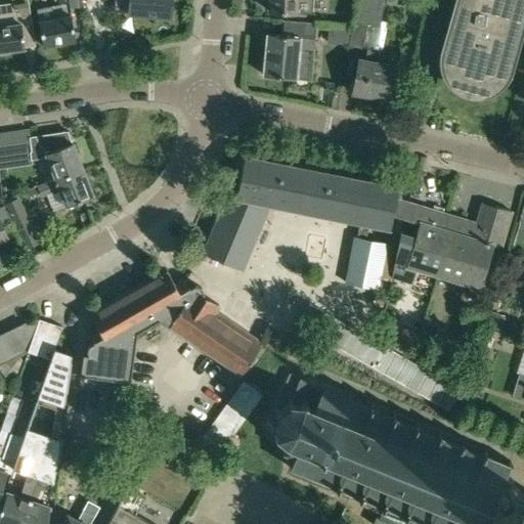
[(0,53),(10,52),(10,50),(25,48),(20,25),(32,23),(28,0),(12,0),(13,3),(0,4),(0,53)]
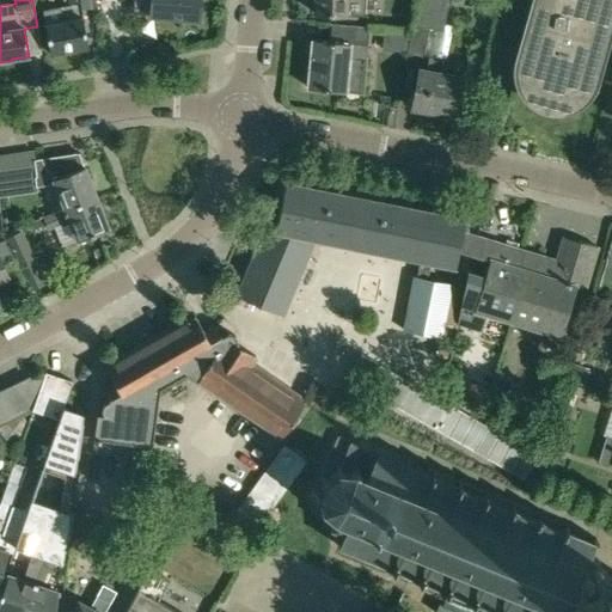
[(79,0),(80,4),(42,10),(49,54),(53,54),(53,56),(65,55),(65,51),(87,48),(81,11),(92,8),(90,0),(79,0)]
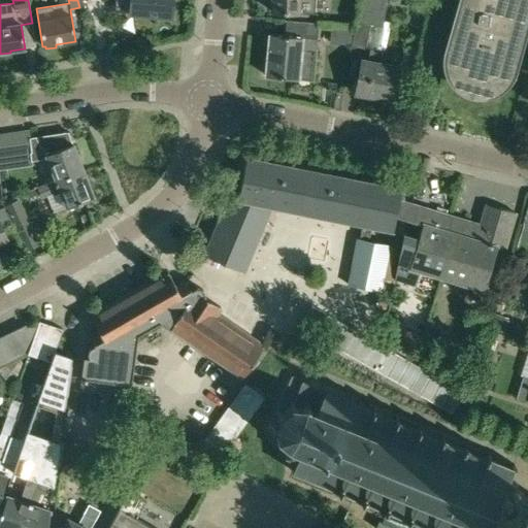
[(130,13),(171,17),(172,0),(114,0),(116,3),(131,4),(130,13)]
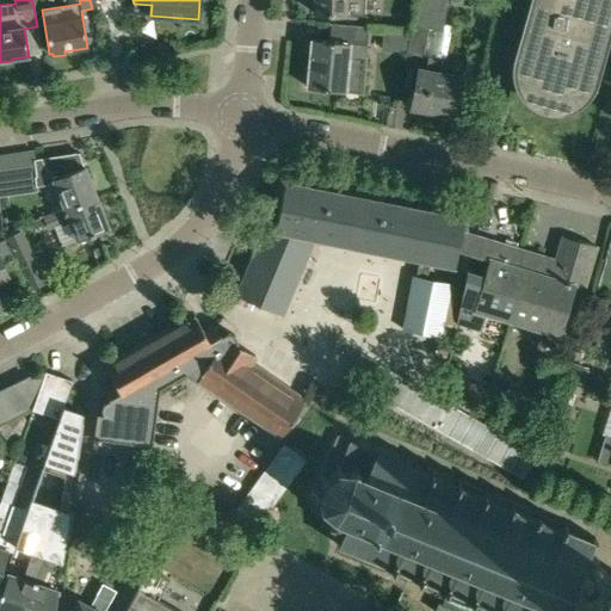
[(315,0),(314,12),(365,16),(365,0),(315,0)]
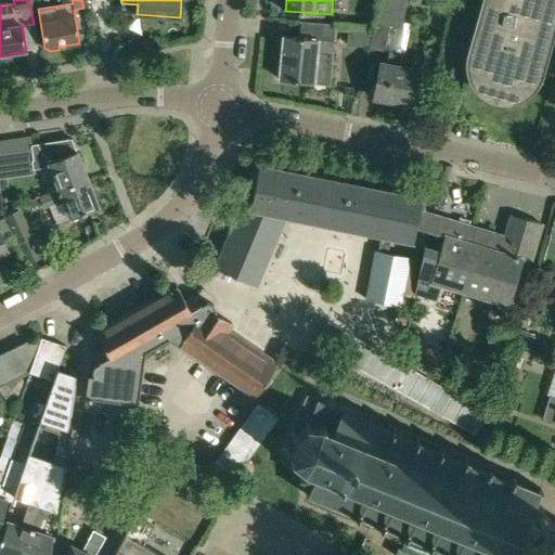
[(378,0),(370,48),(387,52),(399,54),(404,55),(411,24),(403,23),(408,0),(378,0)]
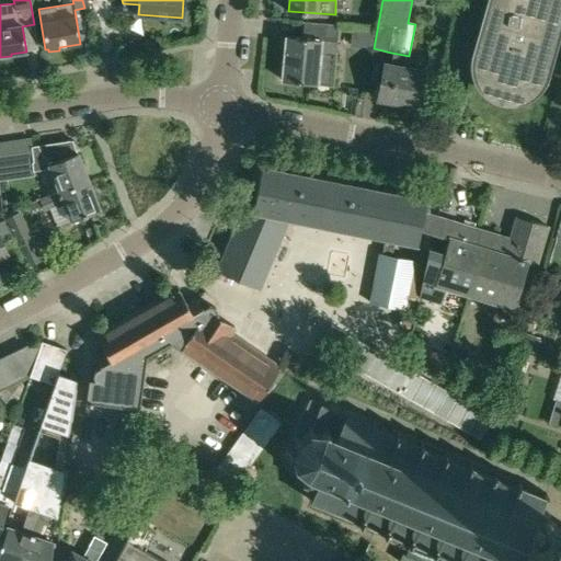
[(560,0),(488,0),(487,7),(487,9),(507,12),(541,16),(550,18),(554,4),(560,6),(560,0)]
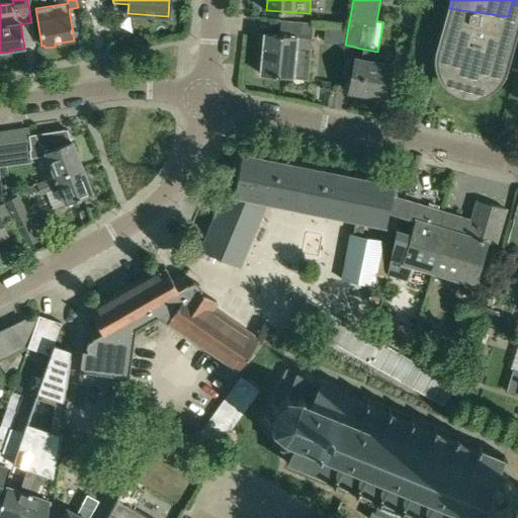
[(489,87),(494,84),(497,81),(499,78),(501,75),(503,71),(504,68),(517,18),(508,16),(500,15),(468,11),(449,8),(437,49),(436,53),(436,57),(436,61),(437,65),(438,69),(439,73),(441,76),(443,79),(446,83),(449,85),(452,88),(456,90),(460,91),(464,92),(468,93),(472,93),(477,92),(481,91),(486,89),(489,87)]
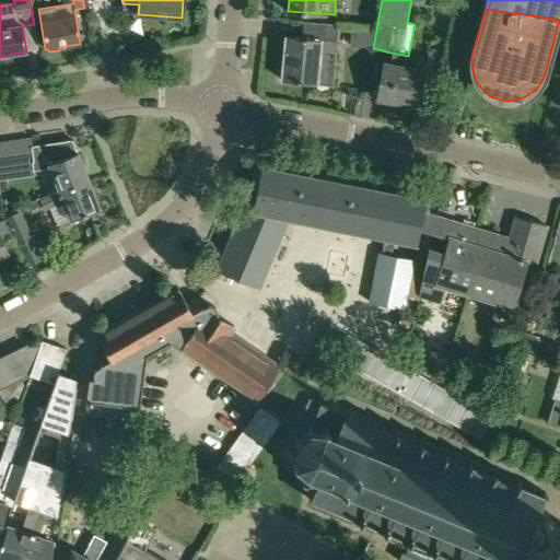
[(279,77),(281,77),(281,80),(333,84),(338,24),(303,21),(301,37),(286,35),(282,62),(280,62),(279,77)]
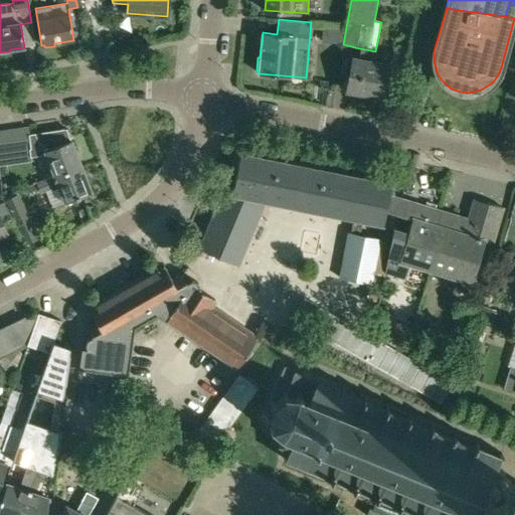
[(394,45),(390,68),(402,70),(407,47),(394,45)]
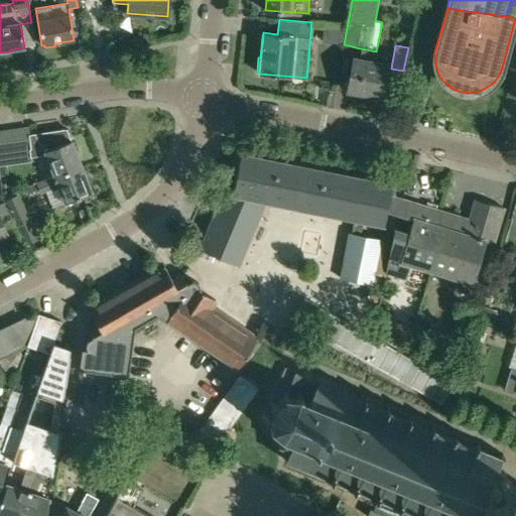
[(376,51),(371,50),(360,48),(358,58),(353,57),(347,91),(363,94),(362,96),(374,99),(374,96),(381,98),(388,63),(374,61),(376,51)]
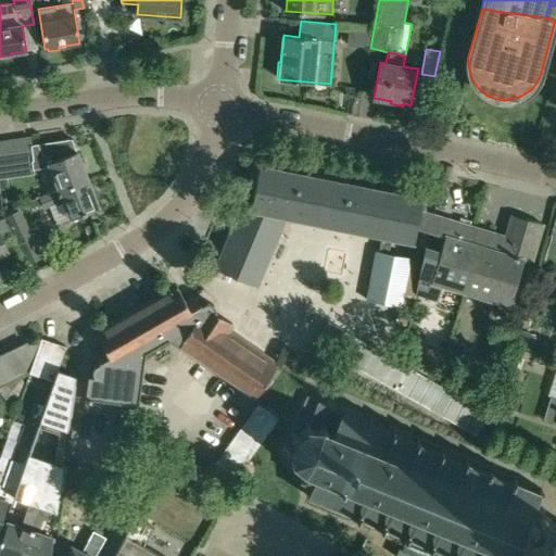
[(0,141),(0,164),(32,160),(33,169),(50,167),(59,191),(86,180),(72,142),(36,148),(34,137),(0,141)]
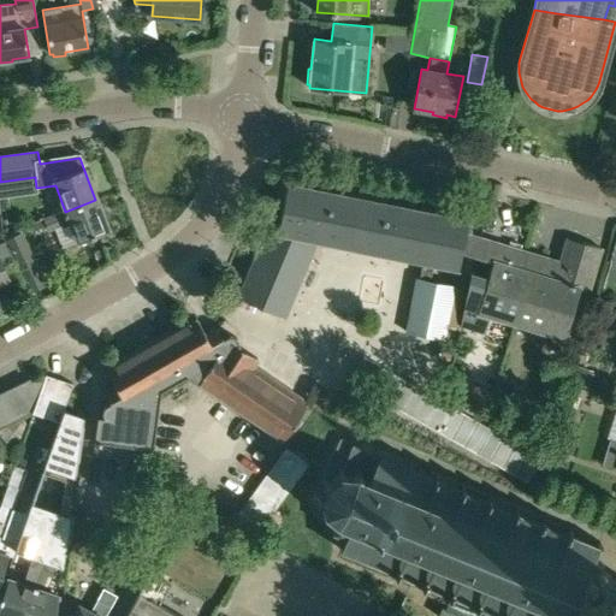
[(457,268),(461,253),(472,256),(478,237),(465,234),(467,220),(320,191),(321,184),(323,181),(311,177),(309,182),(308,188),(286,184),(278,229),(270,226),(238,297),(280,317),(314,240),(422,261),(419,278),(416,278),(406,332),(444,339),(439,359),(452,361),(460,324),(458,324),(466,289),(454,286),(455,285),(430,280),(433,264),(457,268)]
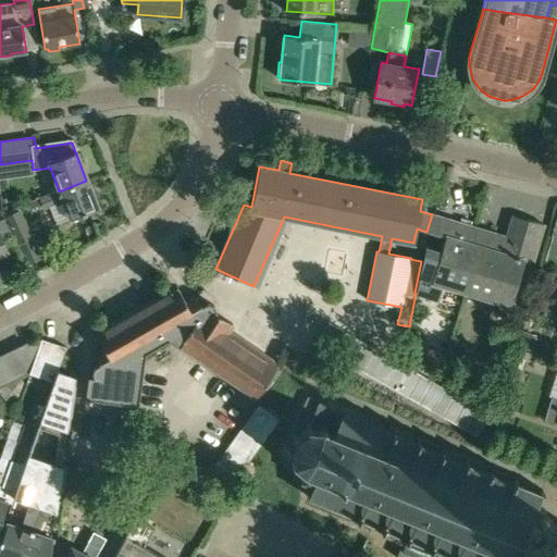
[(97,209),(86,181),(59,192),(38,199),(41,209),(56,203),(56,206),(63,203),(69,220),(97,209)]
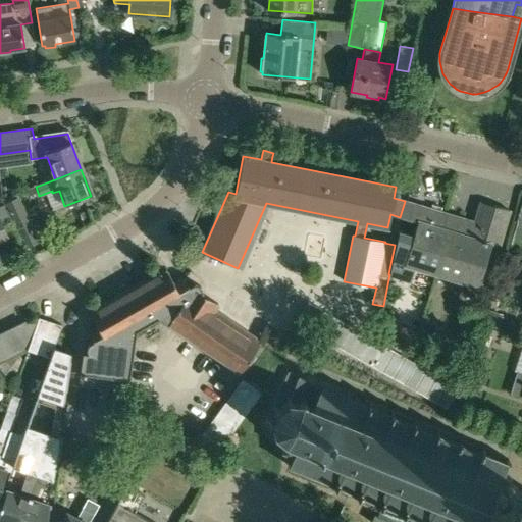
[(414,204),(405,201),(400,217),(416,221),(412,235),(398,230),(395,245),(388,274),(389,274),(409,280),(414,266),(478,285),(490,245),(498,247),(509,210),(481,202),(474,222),(414,204)]
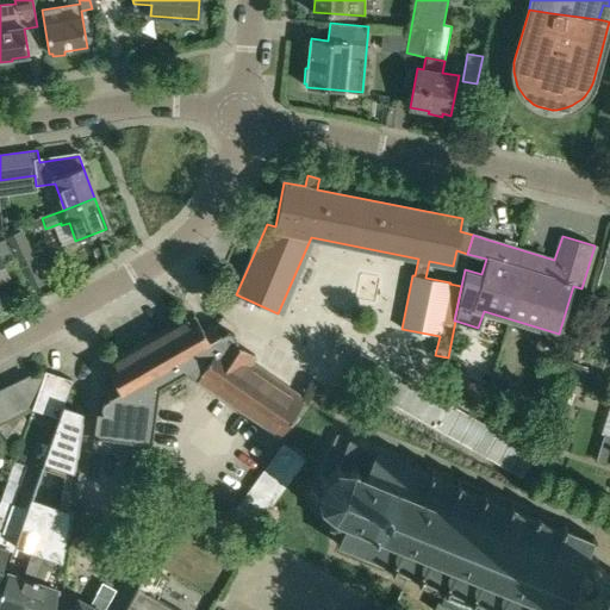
[(0,281),(8,279),(2,263),(13,259),(5,241),(0,242),(0,281)]
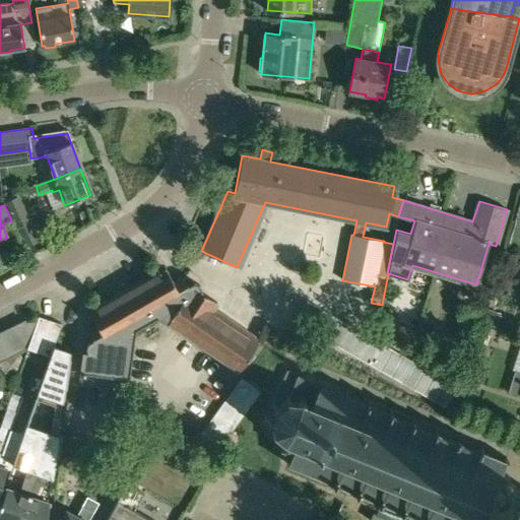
[(41,241),(29,218),(15,225),(26,248),(41,241)]
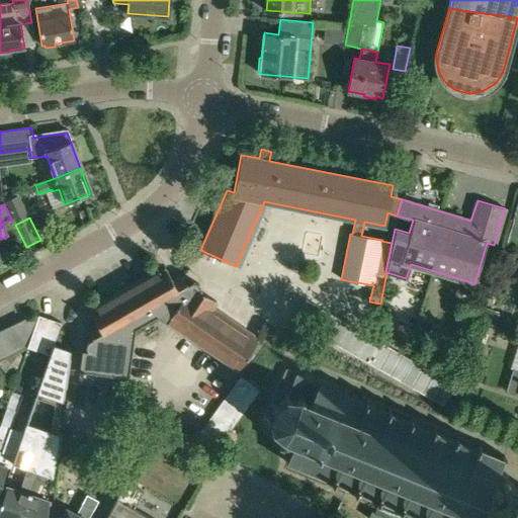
[(164,267),(127,288),(146,322),(158,315),(237,368),(256,340),(232,324),(234,323),(211,306),(214,301),(198,290),(199,287),(198,286),(197,284),(195,283),(191,281),(188,281),(185,282),(180,275),(172,279),(164,267)]
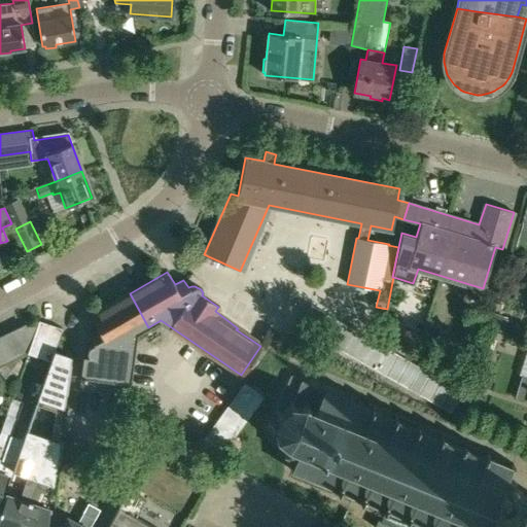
[(136,335),(148,327),(130,293),(92,316),(97,329),(88,335),(93,344),(91,346),(89,348),(88,351),(86,355),(88,357),(82,356),(80,375),(130,383),(136,335)]
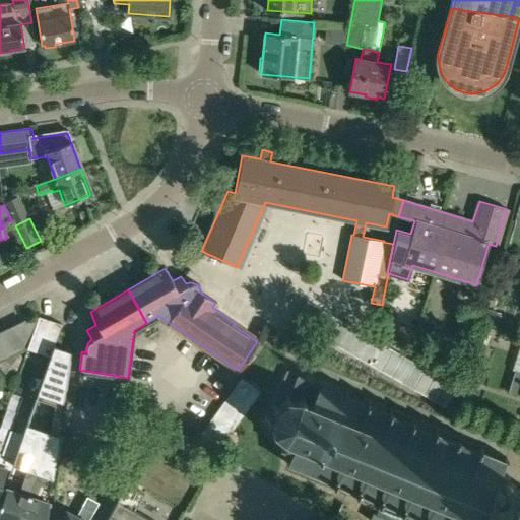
[(307,301),(295,322),(445,407),(457,386),(307,301)]
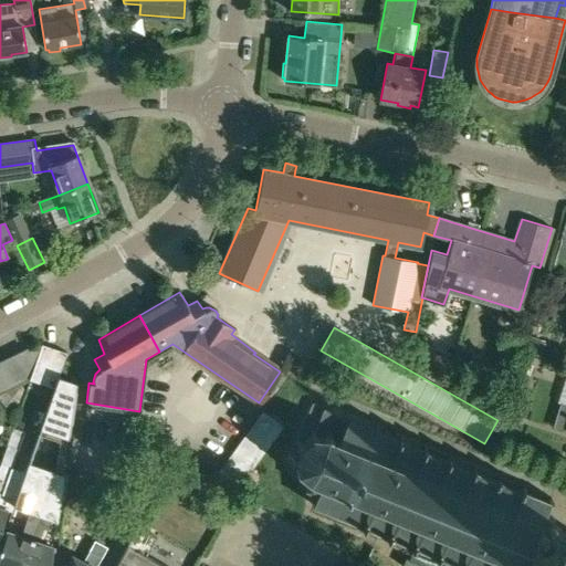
[(34,364),(42,344),(28,350),(16,356),(27,380),(28,380),(29,378),(34,364)]
